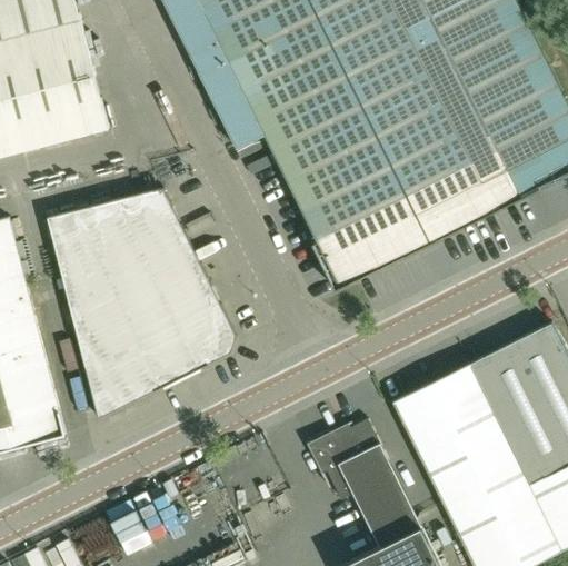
[(75,0),(0,0),(0,157),(108,129),(75,0)]
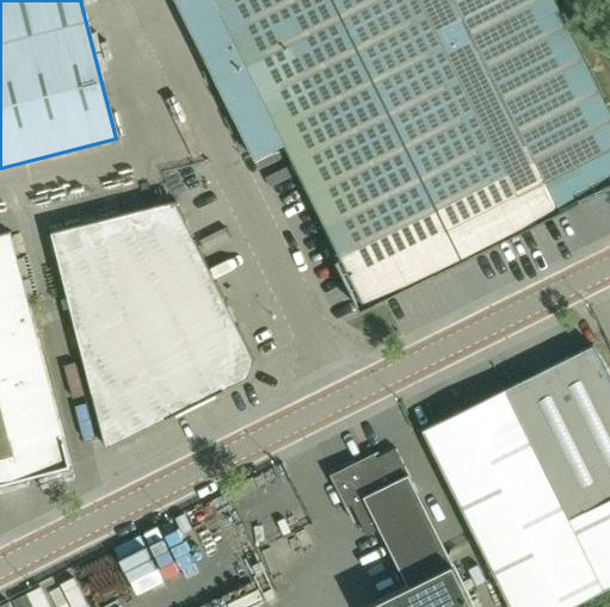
[(174,0),(199,49),(254,160),(283,146),(289,158),(294,167),(299,177),(339,261),(334,262),(361,314),(410,289),(407,284),(561,209),(549,185),(609,154),(609,115),(553,0),(174,0)]
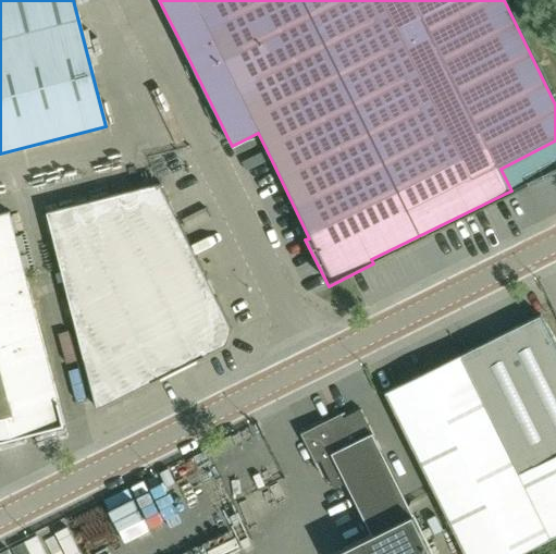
[(225,346),(231,331),(159,186),(46,214),(96,410),(225,346)]
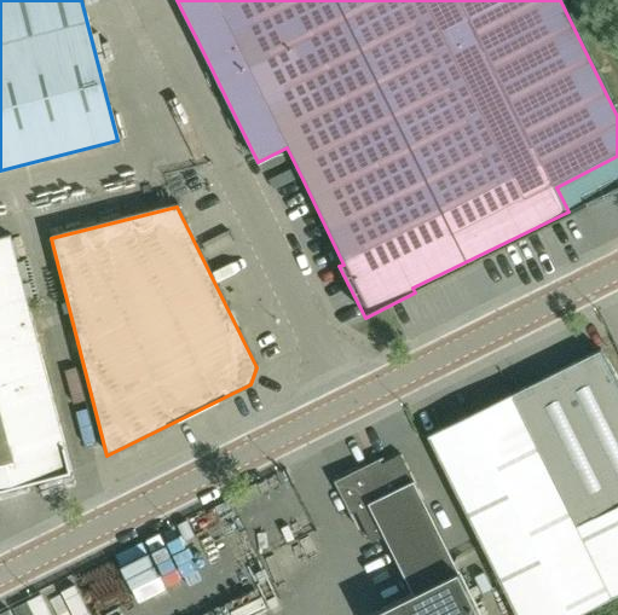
[(0,492),(70,474),(9,238),(0,241),(0,492)]
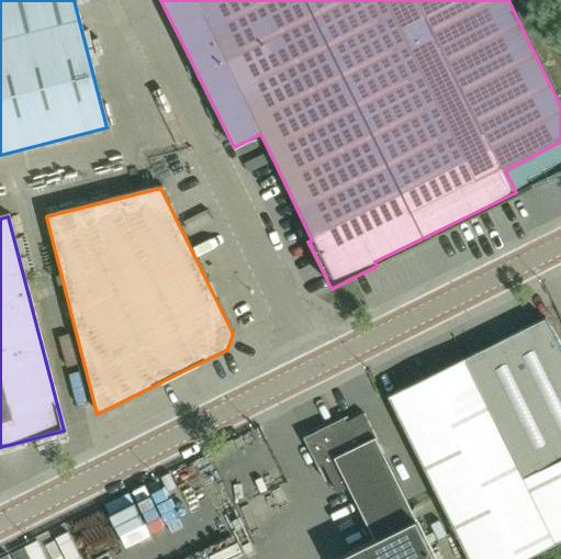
[(526,558),(560,541),(560,354),(543,320),(388,398),(468,558),(526,558)]
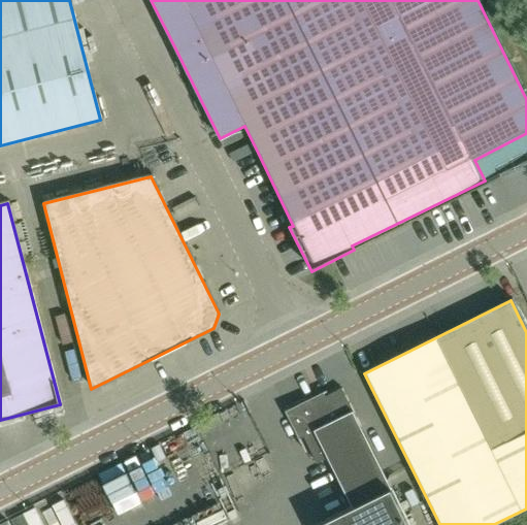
[(391,490),(377,463),(341,390),(315,403),(313,399),(285,413),(298,440),(302,438),(316,464),(327,459),(339,483),(352,509),(391,490)]
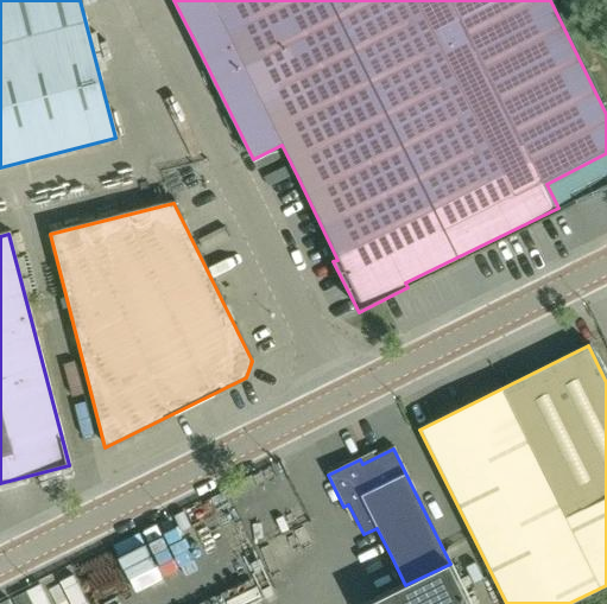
[(470,603),(450,564),(405,585),(371,603),(470,603)]
